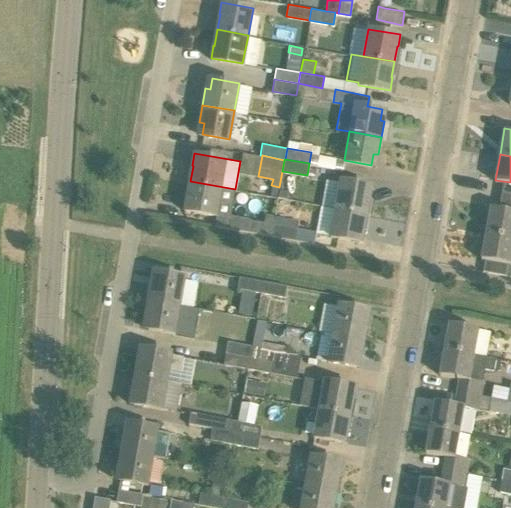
[(372,185),(340,179),(335,207),(366,213),(369,197),(370,198),(372,185)]
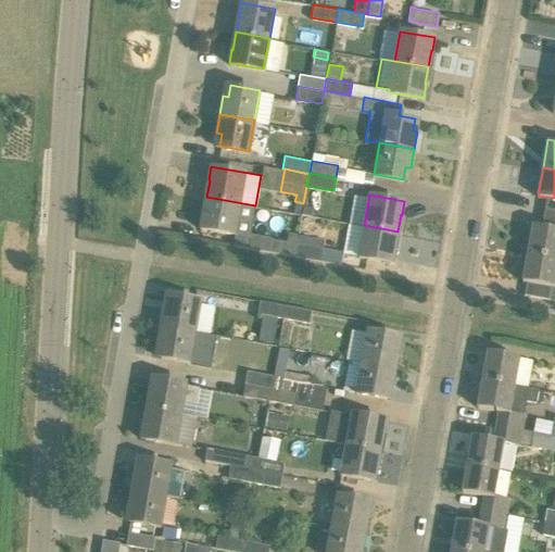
[(297,242),(286,240),(270,238),(270,237),(250,233),(255,205),(206,197),(203,214),(202,214),(200,227),(235,234),(232,245),(294,255),(297,242)]
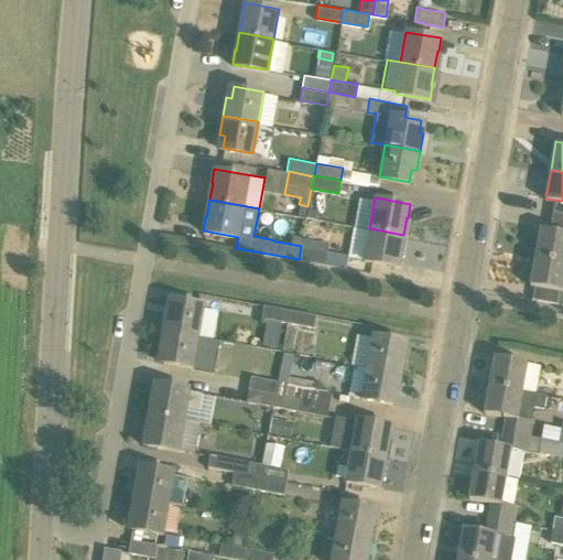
[(307,206),(299,204),(298,215),(306,216),(306,215),(307,207),(307,206)]
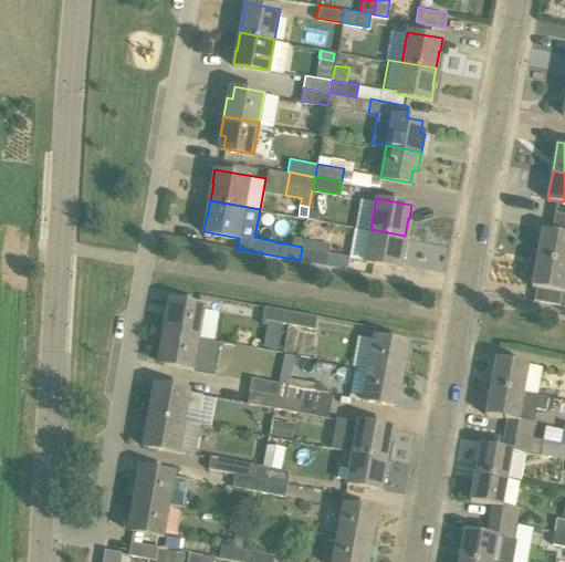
[(318,209),(309,208),(307,216),(316,218),(318,209)]
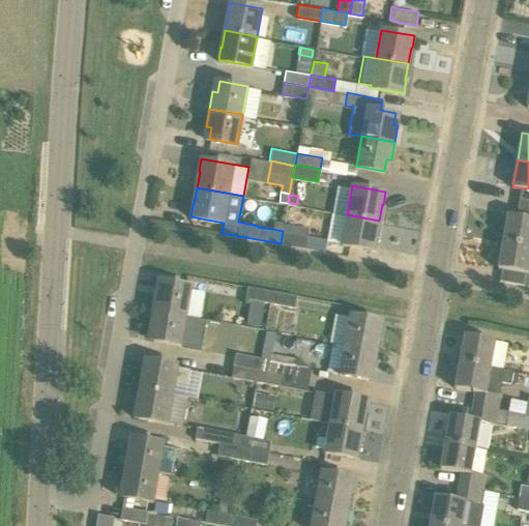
[(528,216),(507,213),(502,240),(528,244),(528,216)]
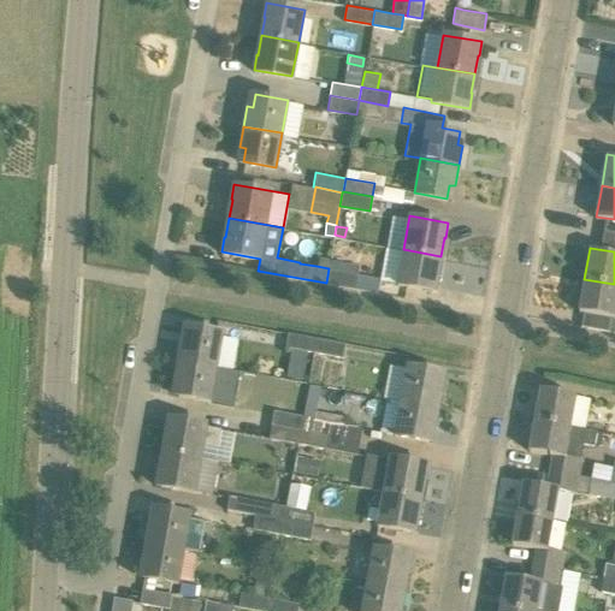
[(441,256),(403,249),(397,283),(436,290),(438,276),(437,276),(441,256)]
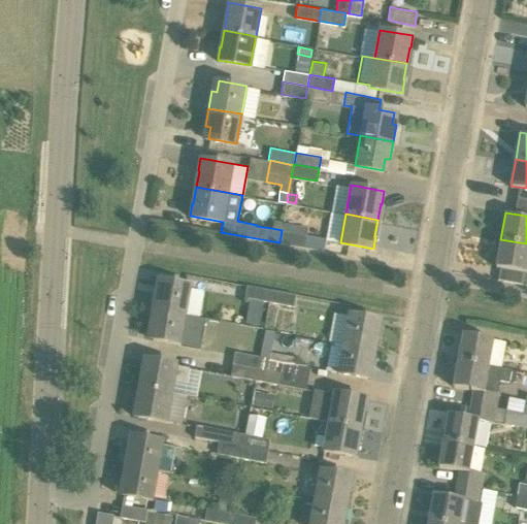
[(282,230),(306,234),(307,226),(284,222),(282,230)]
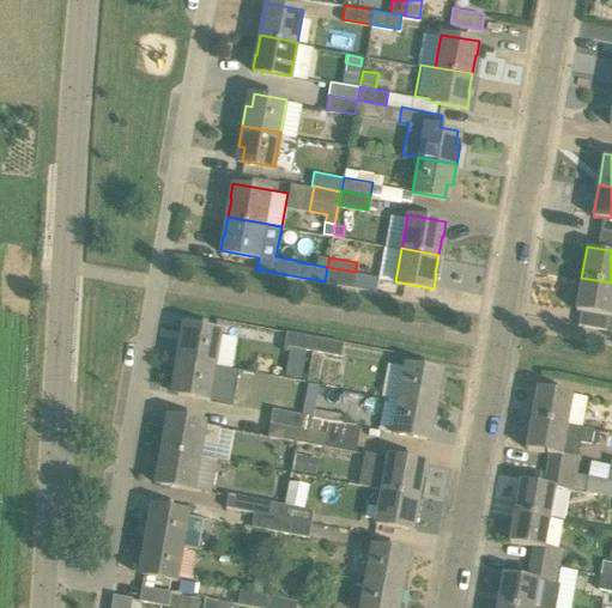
[(327,267),(325,281),(353,286),(356,272),(327,267)]
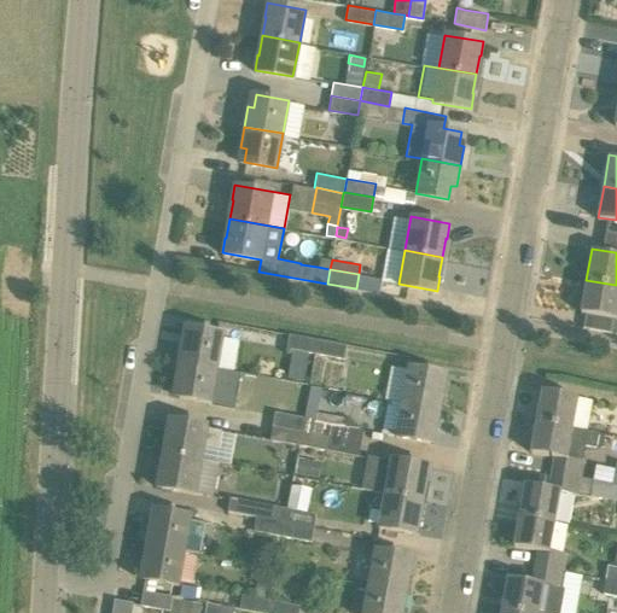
[(583,326),(616,331),(616,285),(586,280),(581,310),(586,311),(583,326)]
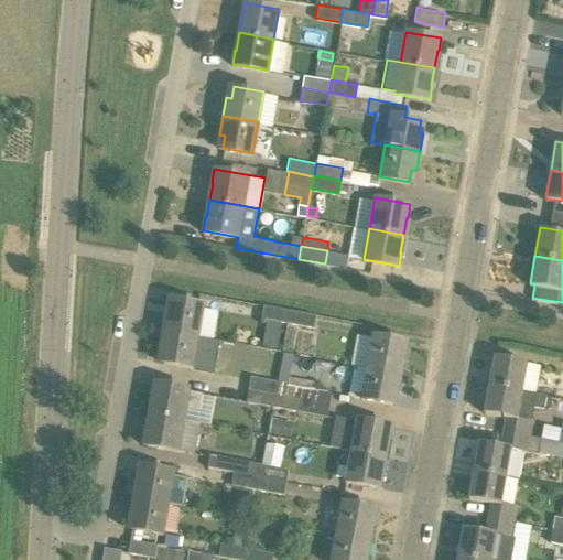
[(204,304),(173,299),(171,311),(166,310),(163,329),(198,335),(204,304)]
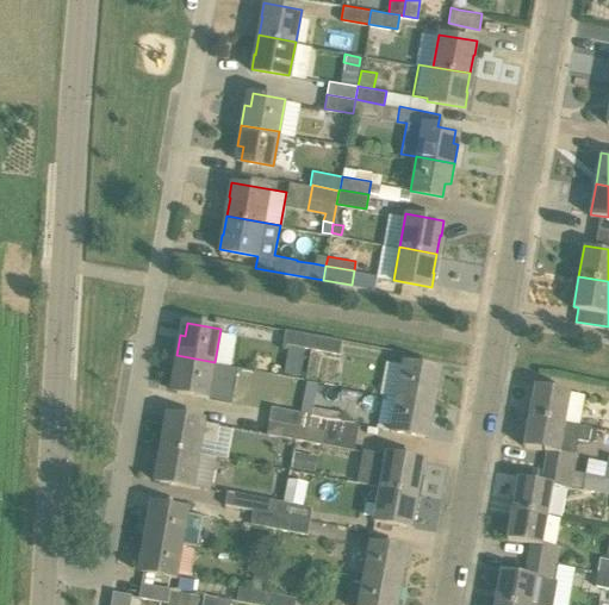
[(283,342),(311,348),(314,334),(285,329),(283,342)]
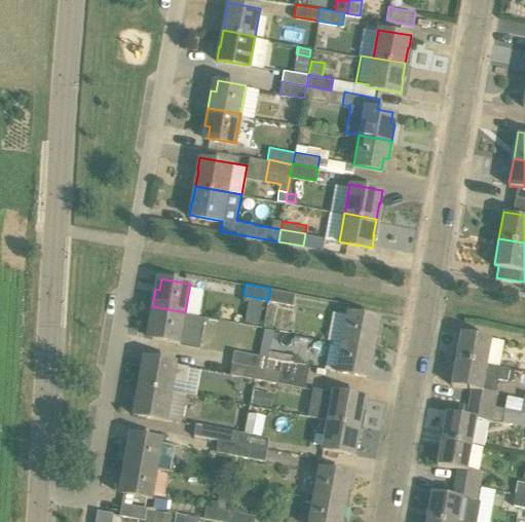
[(268,300),(293,304),(295,292),(270,288),(268,300)]
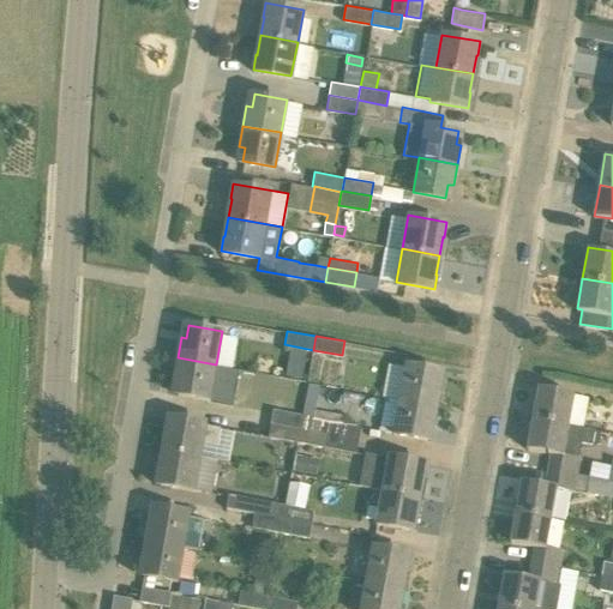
[(178,357),(174,378),(179,379),(178,392),(210,398),(216,365),(178,357)]
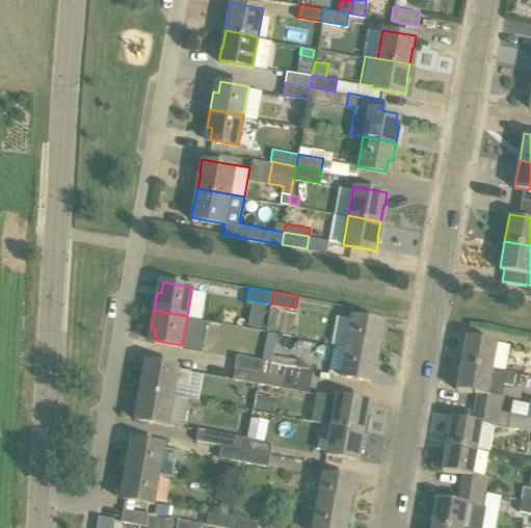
[(382,334),(377,333),(379,321),(351,316),(345,346),(379,351),(382,334)]
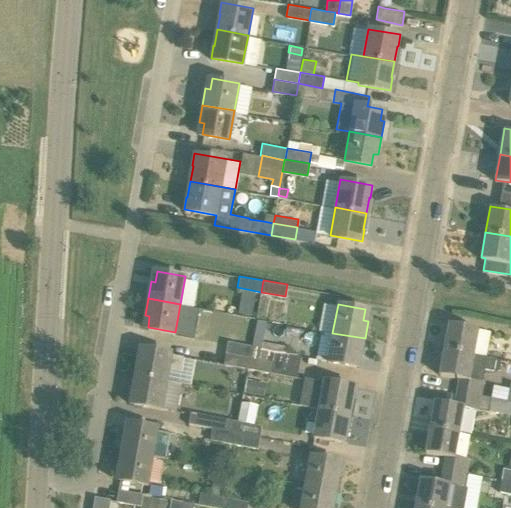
[(444,348),(485,356),(490,329),(449,322),(444,348)]
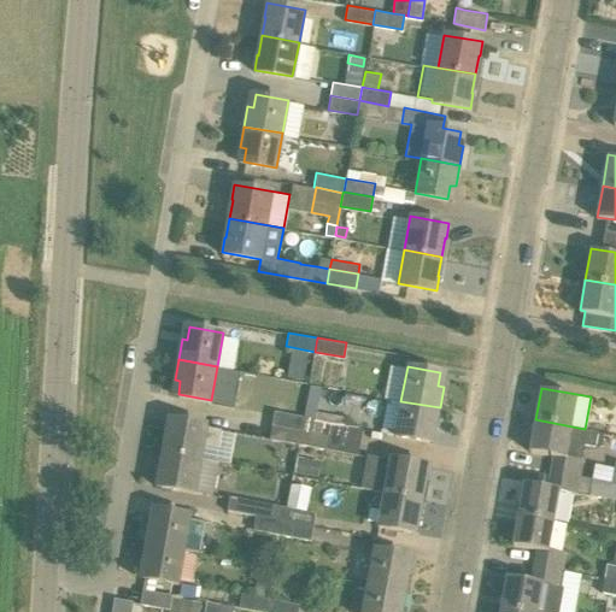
[(400,401),(394,434),(428,440),(430,425),(436,427),(440,407),(400,401)]
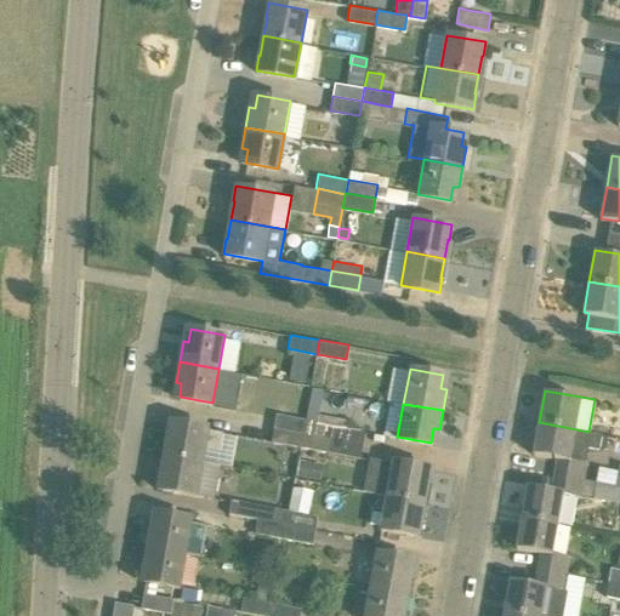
[(302,432),(305,418),(277,412),(273,427),(302,432)]
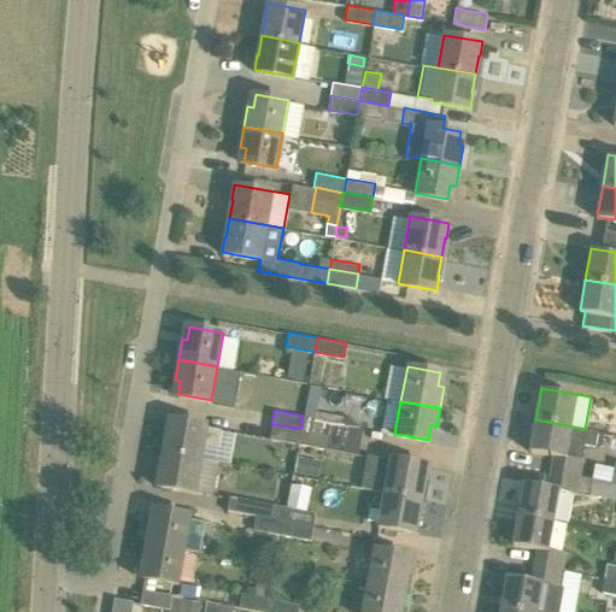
[(333,421),(303,416),(300,429),(330,435),(333,421)]
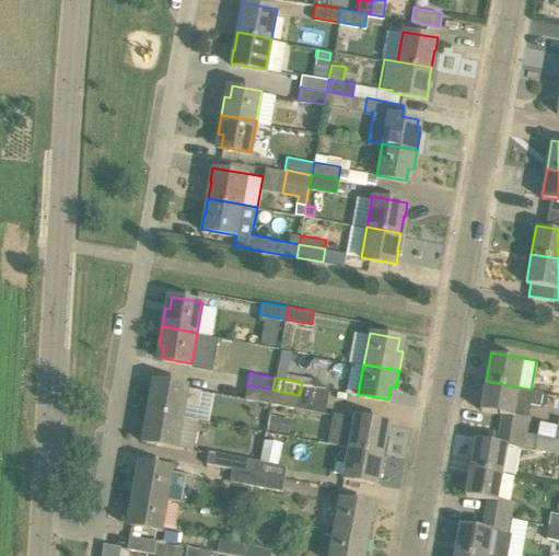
[(200,389),(187,386),(187,385),(152,379),(150,392),(151,393),(148,409),(182,415),(184,402),(198,404),(200,389)]
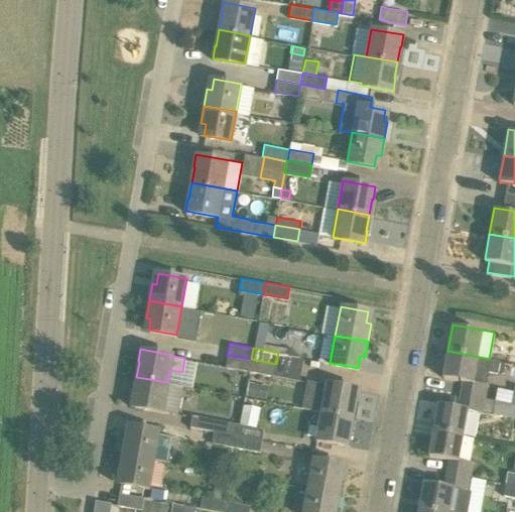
[(442,376),(463,380),(473,381),(475,368),(497,372),(499,361),(489,359),(447,351),(442,376)]
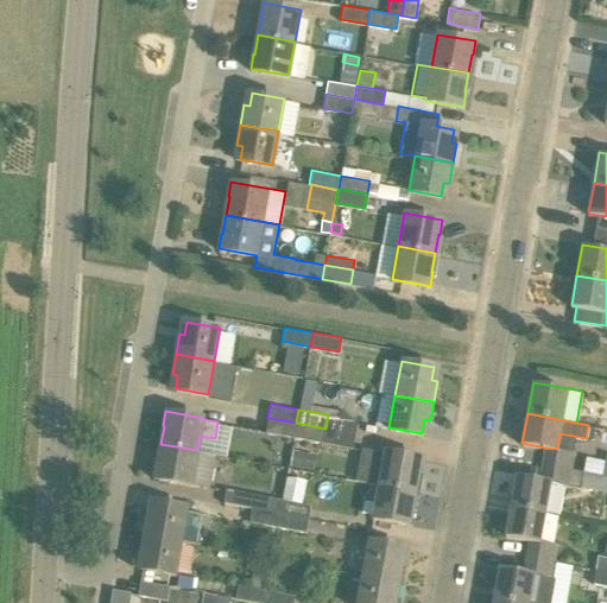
[(293,437),(296,423),(267,418),(265,431),(293,437)]
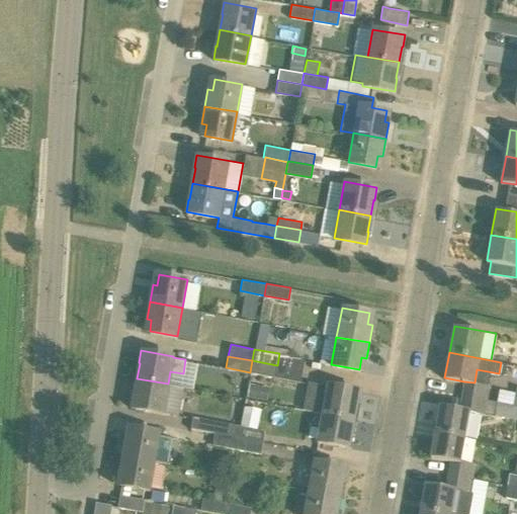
[(277,365),(252,360),(250,372),(275,377),(277,365)]
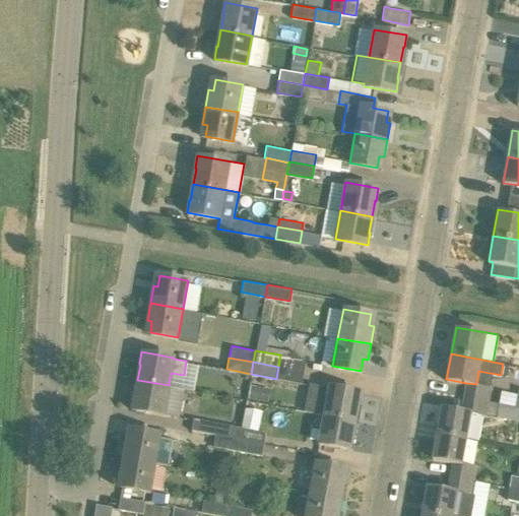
[(137,380),(135,396),(134,396),(131,408),(165,414),(169,385),(137,380)]
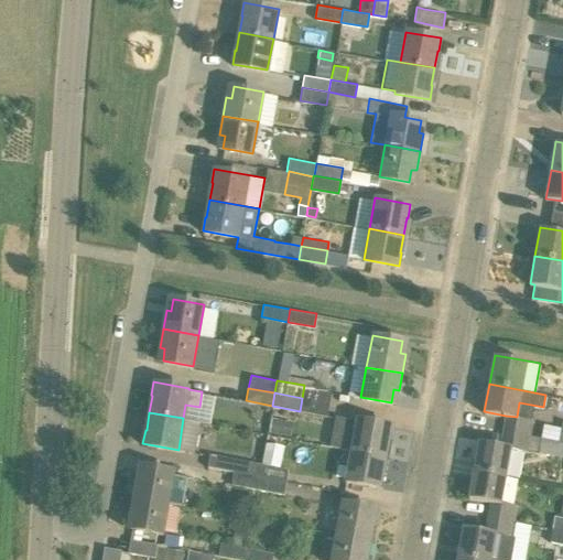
[(388,439),(389,439),(392,426),(357,419),(335,415),(329,445),(352,449),(386,455),(388,439)]
